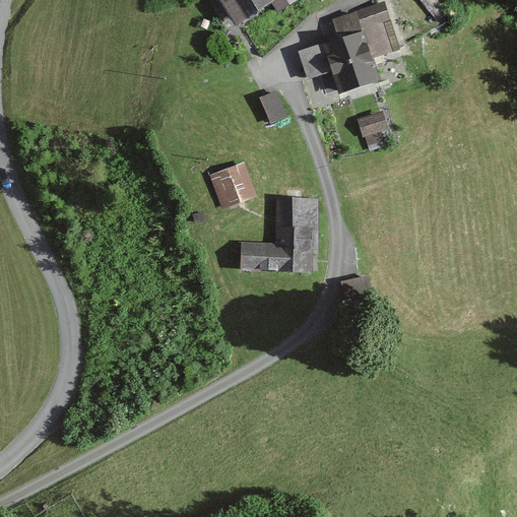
[(227,0),(241,21),(276,0),(279,0),(283,8),(297,0),(227,0)]
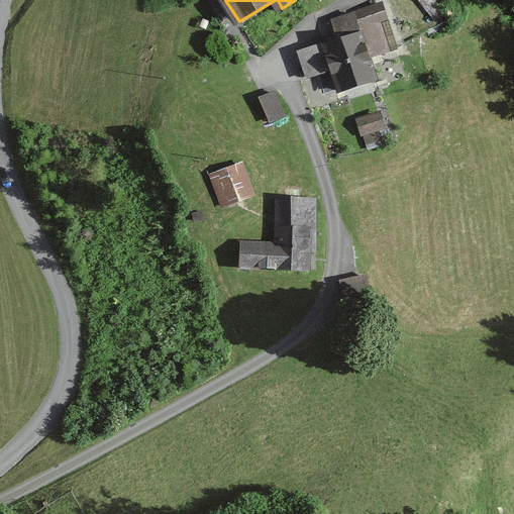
[(335,37),(296,48),(305,80),(333,72),(338,92),(380,80),(373,54),(396,46),(383,0),(379,0),(329,14),(335,37)]
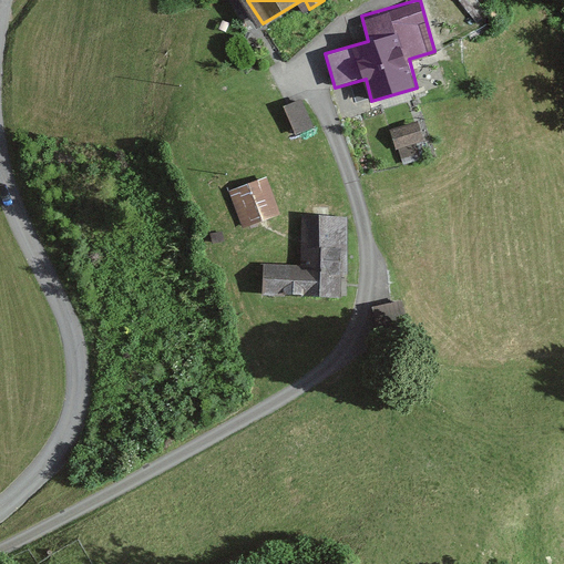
[(300,99),(283,105),(291,130),(309,123),(300,99)]
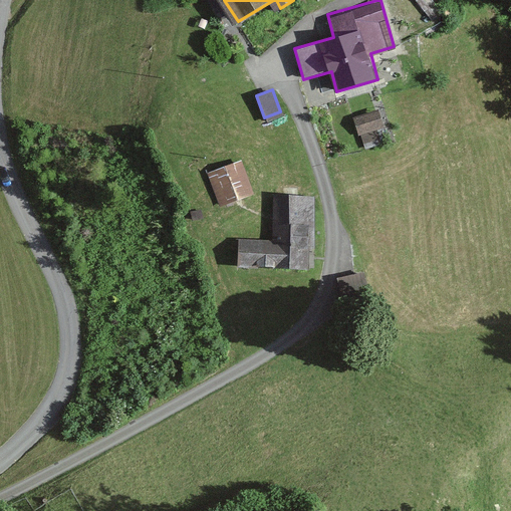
[(378,109),(355,116),(361,142),(378,138),(376,130),(384,128),(378,109)]
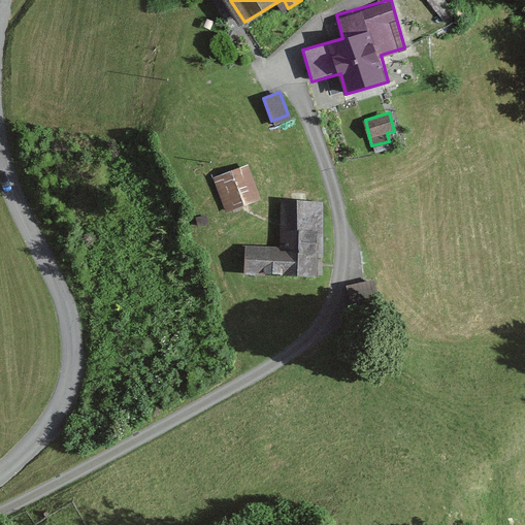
[(249,166),(212,179),(225,214),(261,200),(249,166)]
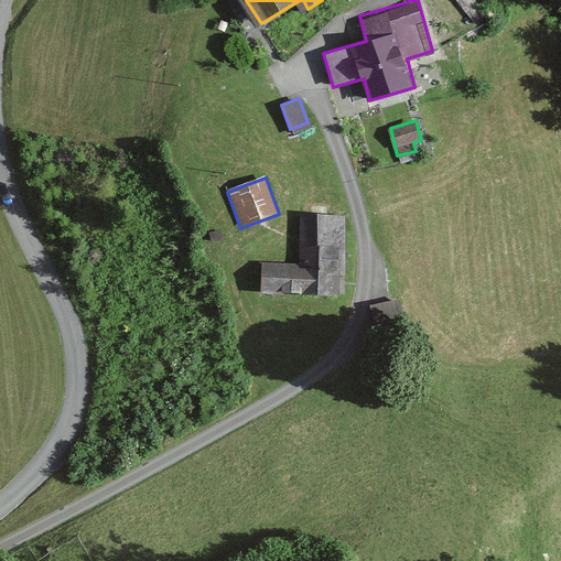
[(301,262),(263,260),(262,291),(346,294),(349,215),(303,213),(301,262)]
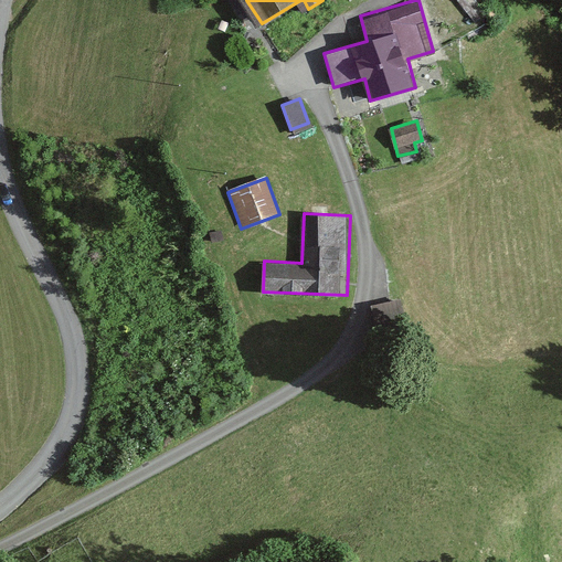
All buildings are outlined.
